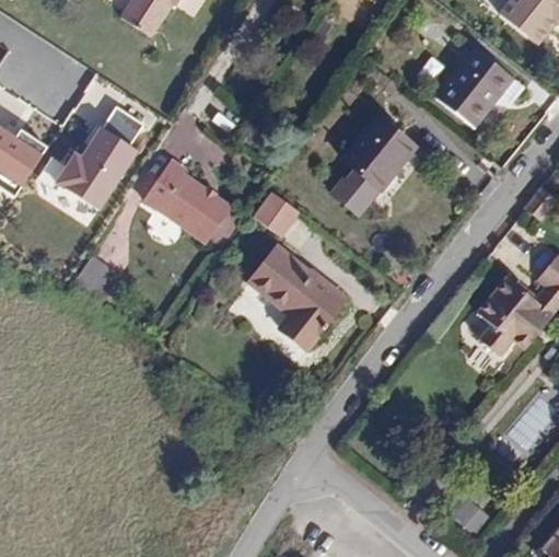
[(177,6),(179,0),(131,0),(121,18),(152,37),(173,3),(177,6)]
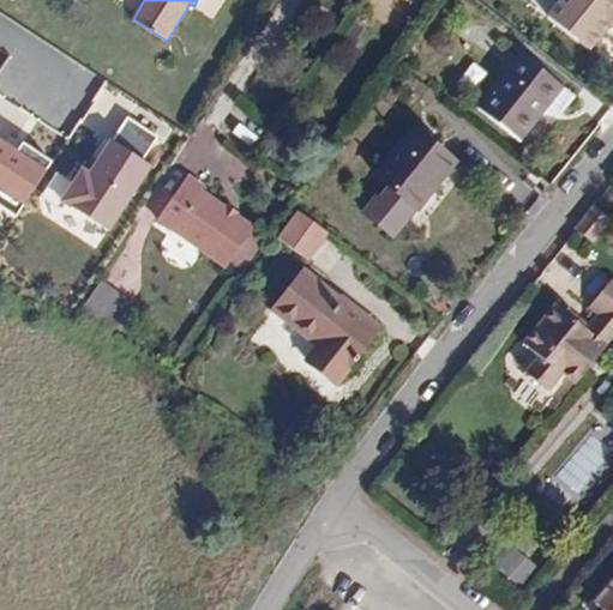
[(562,0),(546,18),(587,53),(608,28),(612,31),(612,0),(562,0)]
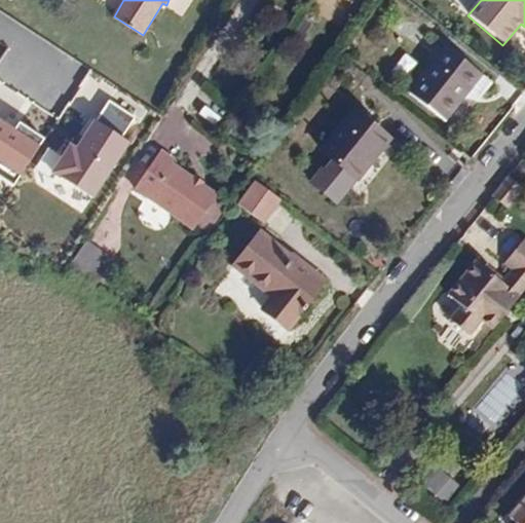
[(477,97),(489,79),(446,44),(409,90),(444,118),(462,95),(477,97)]
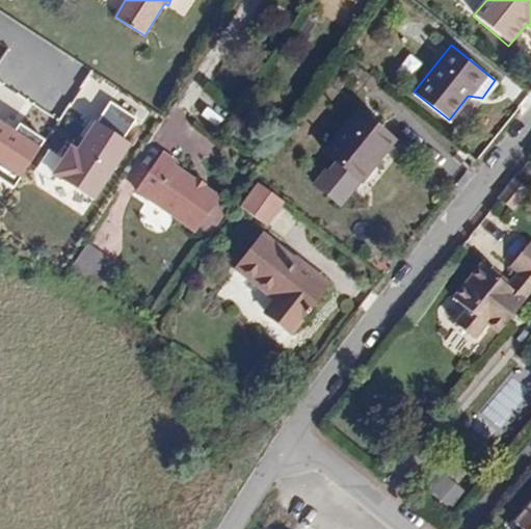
[(113,99),(101,120),(125,134),(138,113),(113,99)]
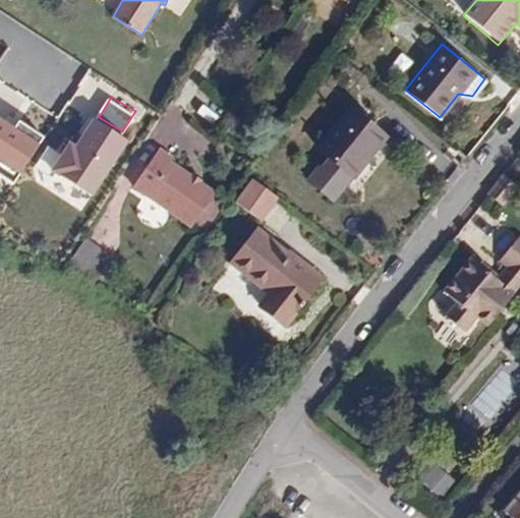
[(352,176),(385,136),(352,110),(320,149),(332,159),(322,170),(320,168),(309,180),(333,199),(352,176)]
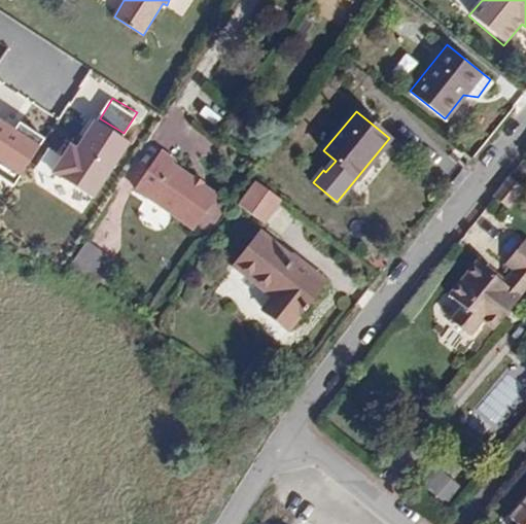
[(124,133),(100,118),(82,145),(73,140),(56,167),(98,194),(133,139),(124,133)]
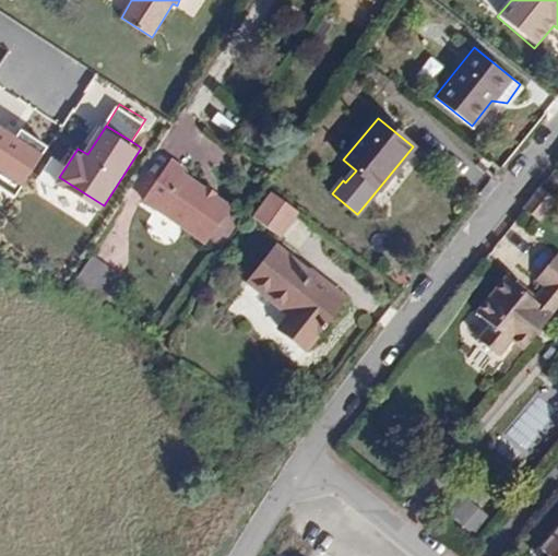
[(228,202),(181,170),(185,165),(169,155),(143,193),(206,235),(210,232),(226,206),(228,202)]
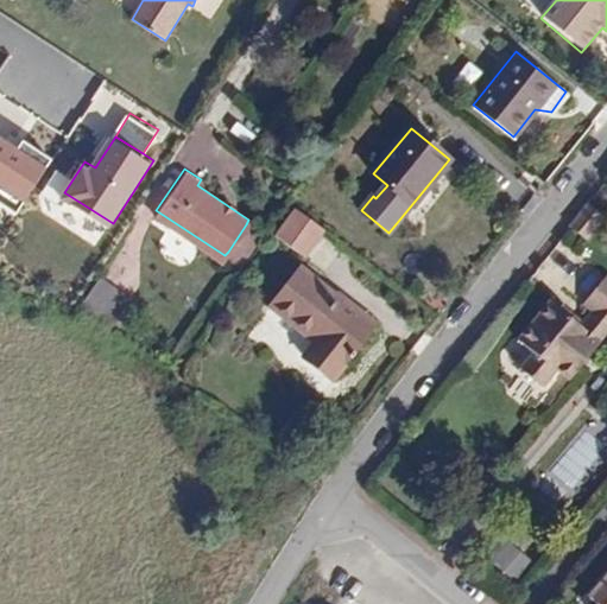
[(583,239),(601,217),(586,204),(568,227),(583,239)]
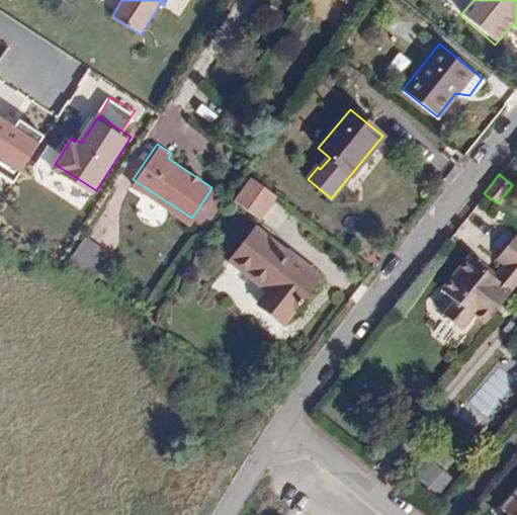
[(278,195),(251,176),(234,199),(261,220),(278,195)]
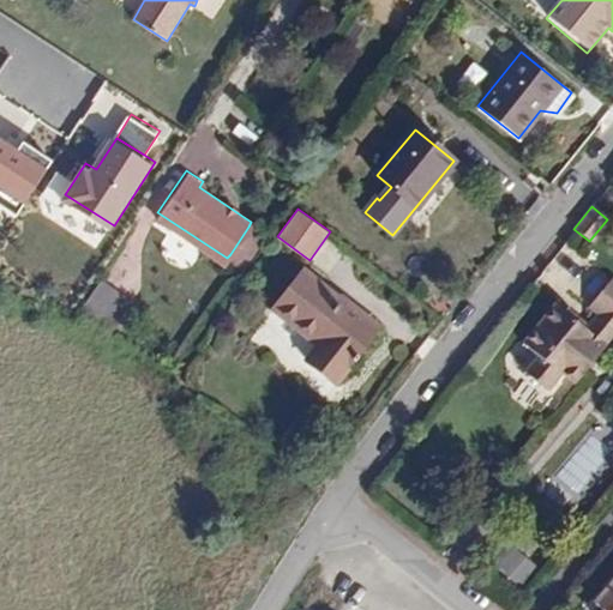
[(242,261),(260,235),(248,227),(230,254),(242,261)]
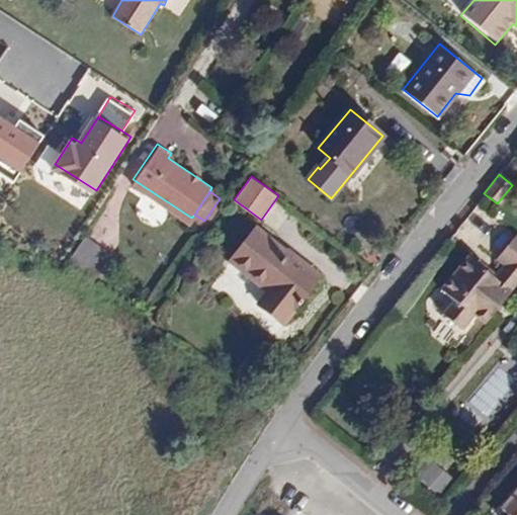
[(319,275),(288,250),(285,253),(256,229),(232,257),(271,290),(260,304),(281,322),(319,275)]
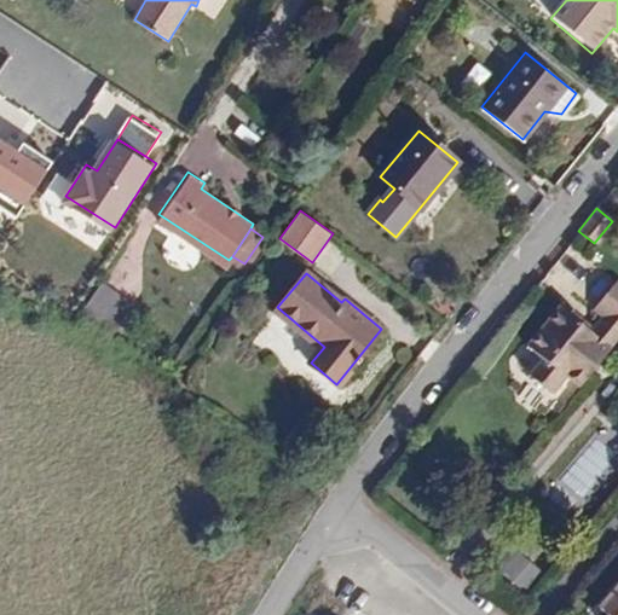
[(578,386),(617,337),(617,282),(616,280),(594,307),(602,314),(589,330),(578,321),(581,318),(561,303),(526,346),(542,359),(529,375),(550,392),(565,373),(578,386)]
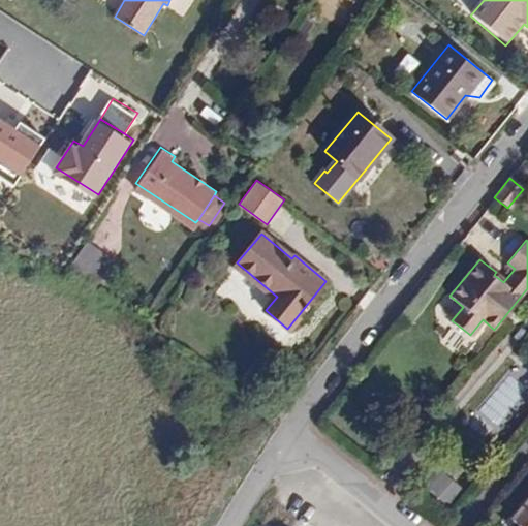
[(90,283),(105,257),(84,243),(67,268),(90,283)]
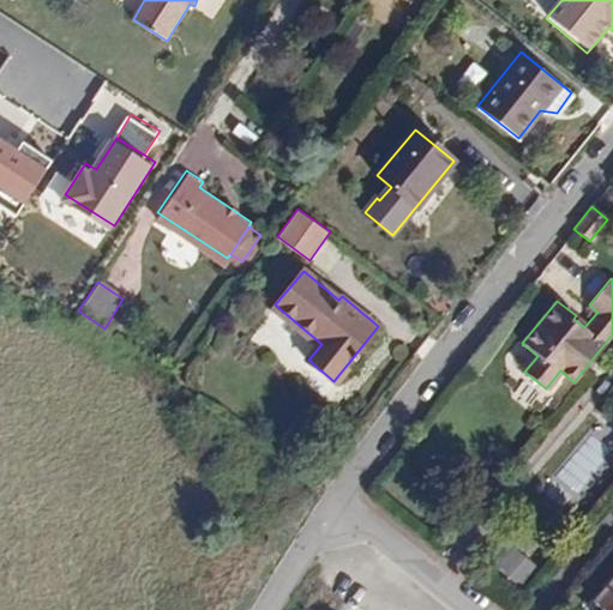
[(540,563),(511,544),(498,563),(527,583),(540,563)]
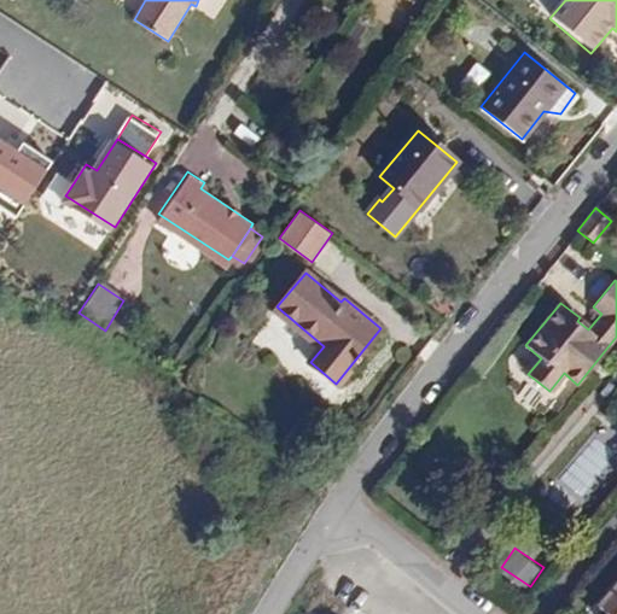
[(616,613),(616,582),(601,601),(613,613),(612,613),(616,613)]
